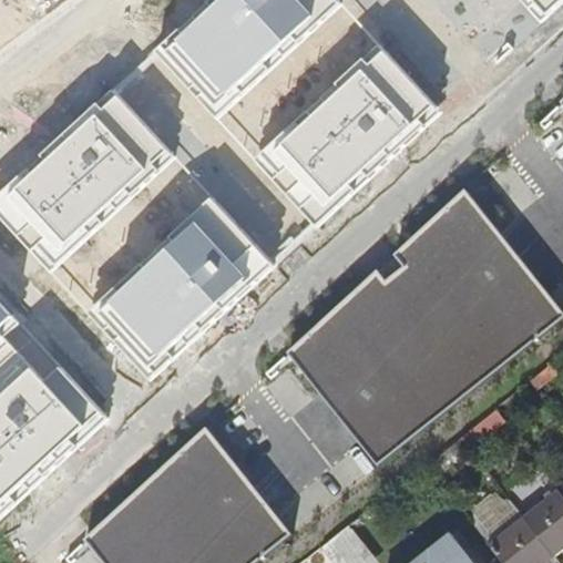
[(206,0),(136,64),(197,131),(321,17),(306,0),(206,0)]
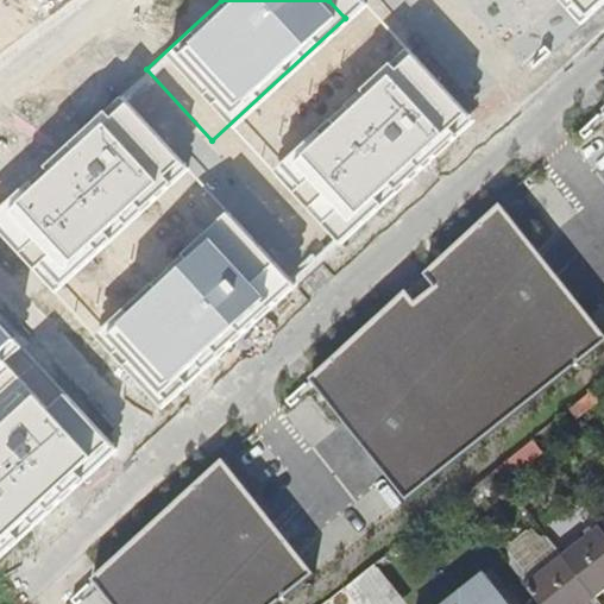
[(526,0),(559,36),(598,0),(526,0)]
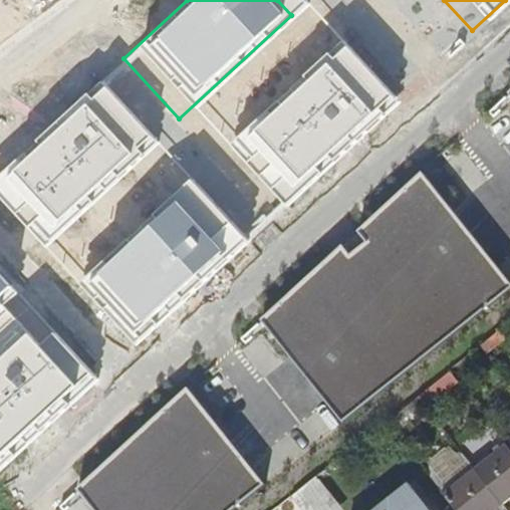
[(327,54),(215,158),(270,217),(381,113),(327,54)]
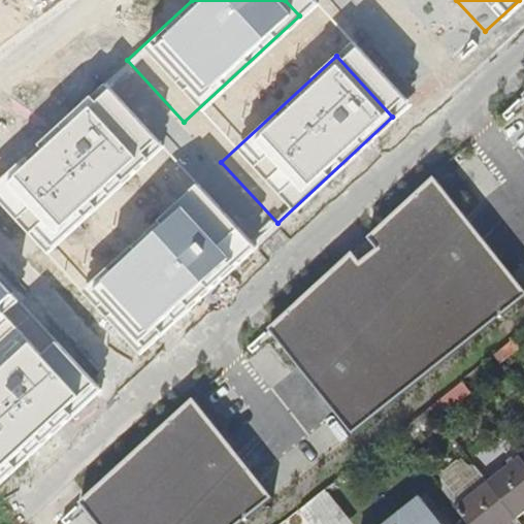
[(87,96),(0,173),(0,200),(44,250),(144,158),(87,96)]
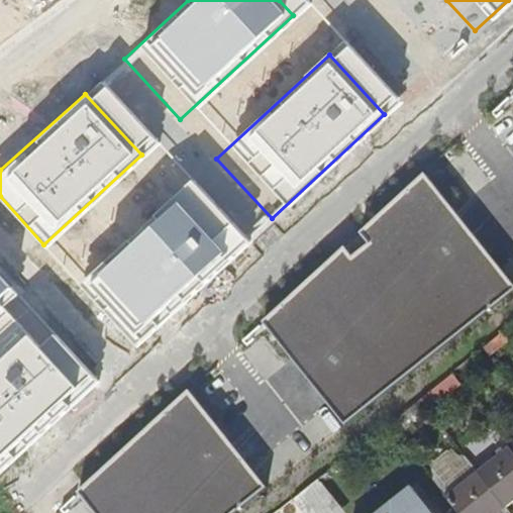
[(512,285),(422,171),(260,319),(341,422),(512,286),(512,285)]
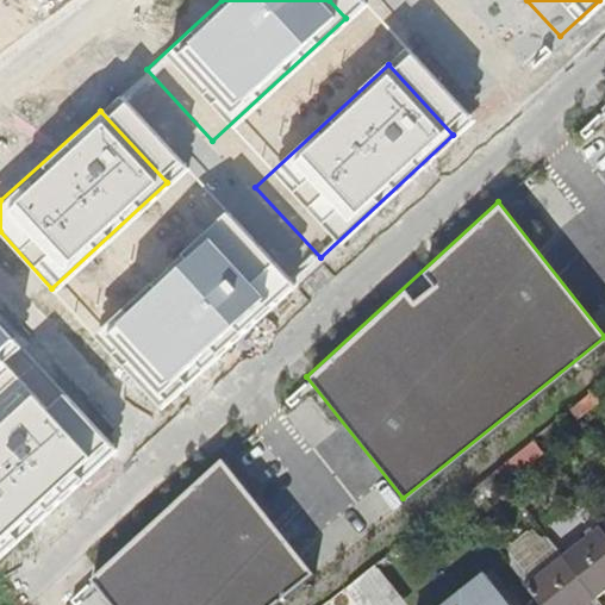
[(210,229),(94,335),(160,406),(275,300),(210,229)]
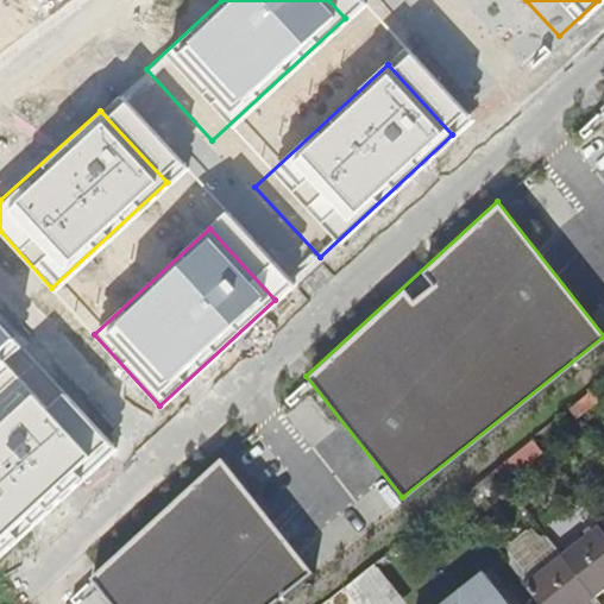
[(0,551),(115,446),(0,320),(0,551)]
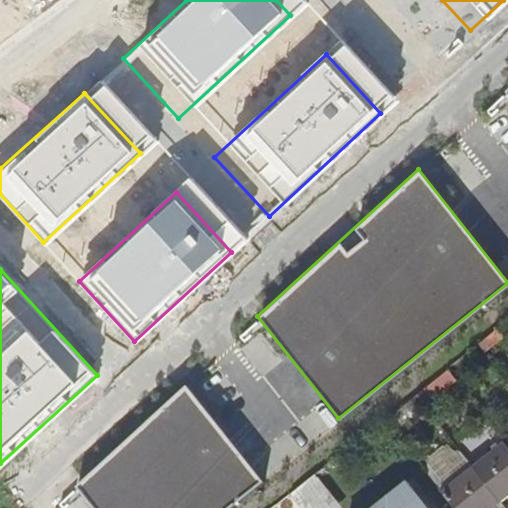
[(444,366),(413,391),(417,398),(420,401),(451,376),(444,366)]
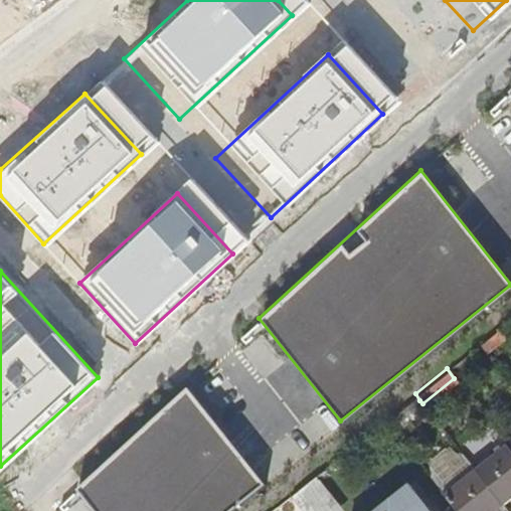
[(185,385),(75,487),(94,510),(225,510),(263,482),(185,385)]
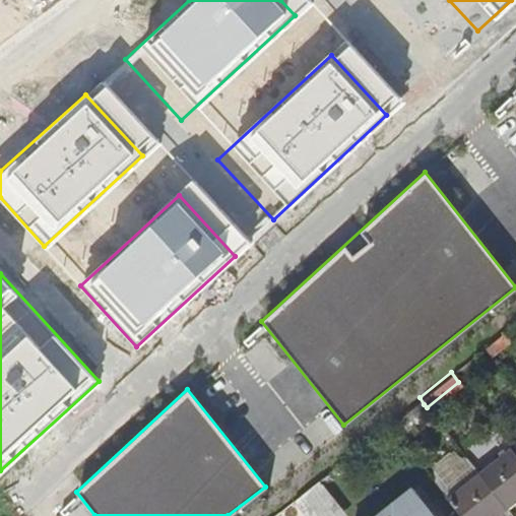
[(420,397),(387,424),(393,430),(424,404),(420,397)]
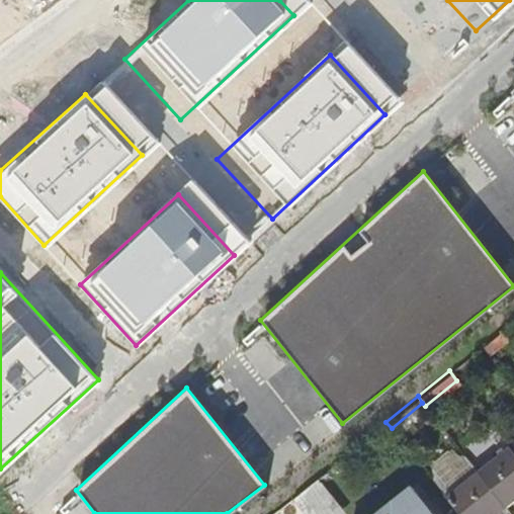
[(513,453),(506,444),(474,469),(502,505),(513,495),(513,453)]
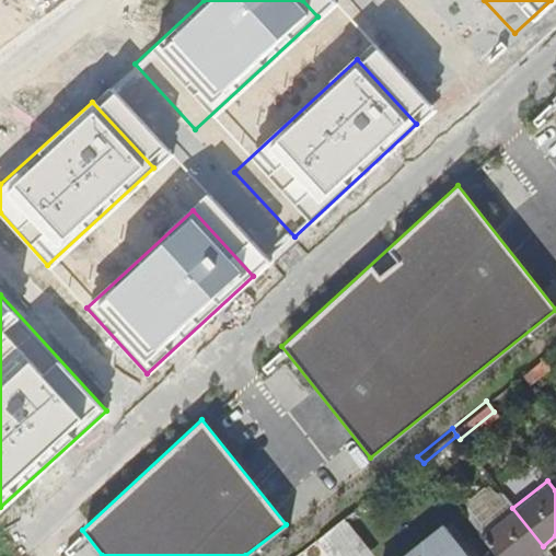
[(512,508),(478,534),(495,555),(530,555),(543,546),(512,508)]
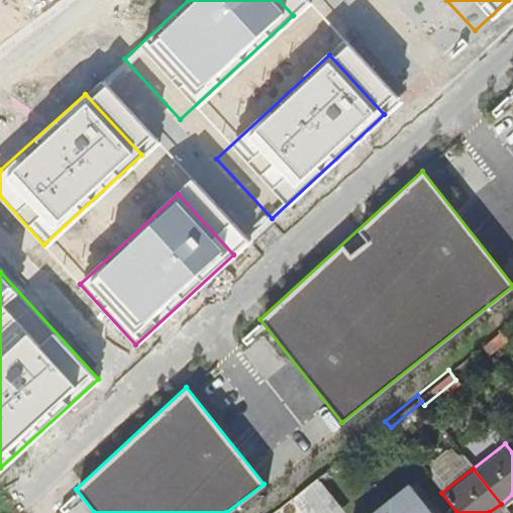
[(290,498),(304,512),(331,512),(341,504),(314,475),(290,498)]
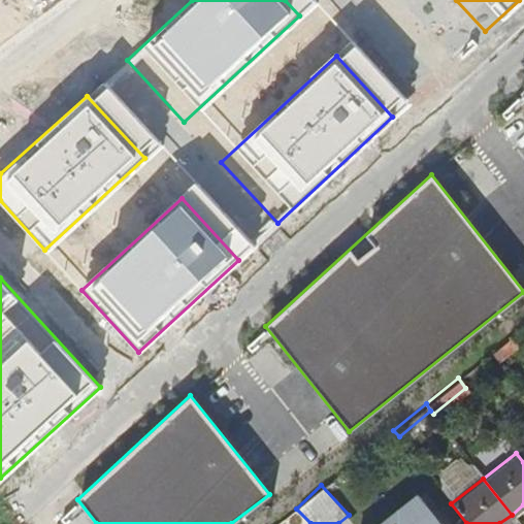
[(415,523),(430,513),(422,502),(394,523),(415,523)]
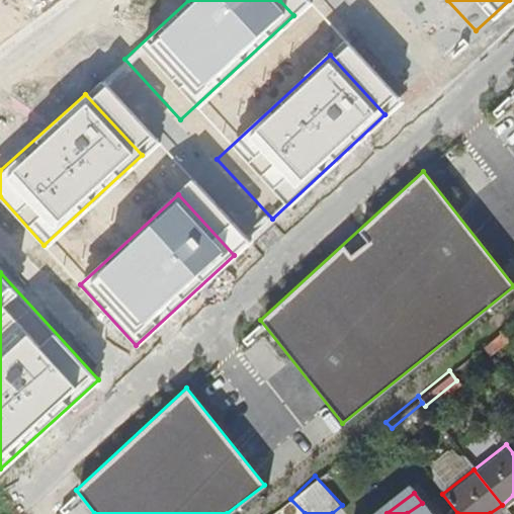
[(430,513),(422,503),(407,513),(430,513)]
